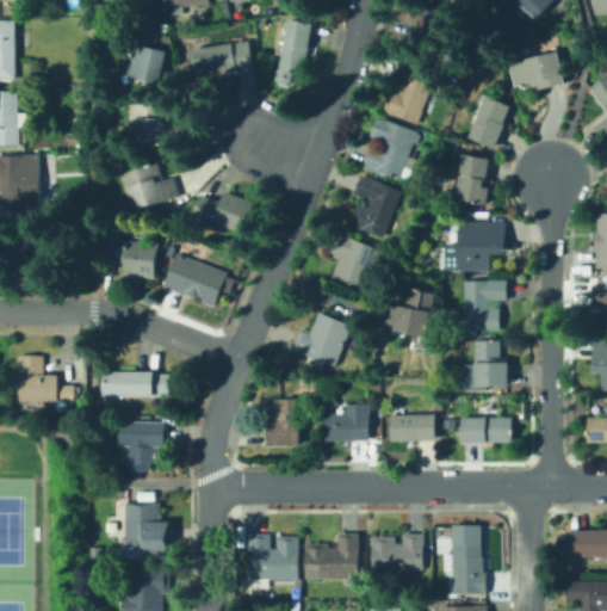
[(555,0),(538,19),(528,11),(522,18),(503,0),(555,0)]
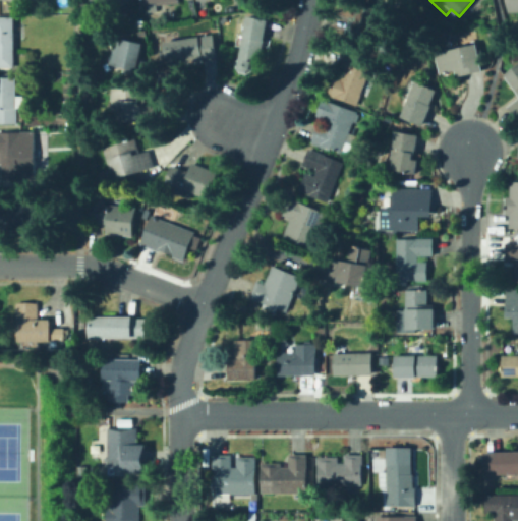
[(517,0),(517,13),(507,13),(507,0),(517,0)]
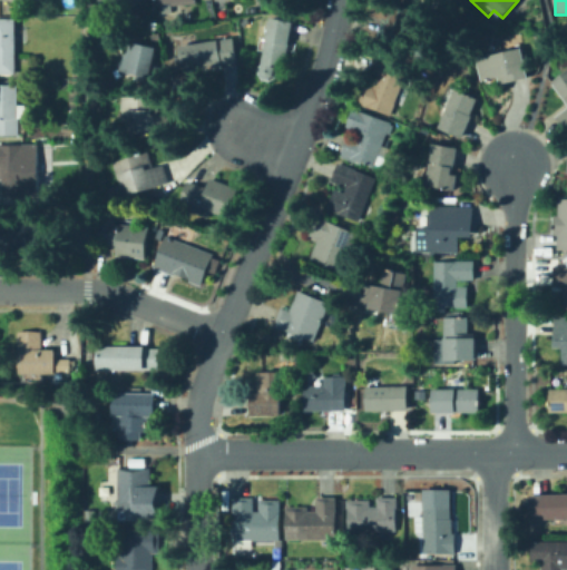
[(424,15),(414,48),(377,36),(382,18),(388,19),(392,5),(424,15)]
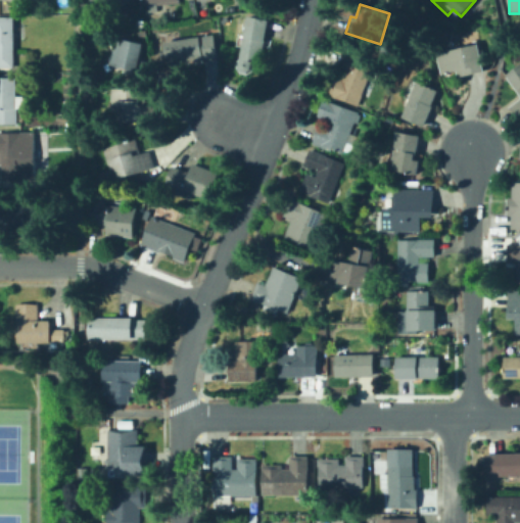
[(487,12),(479,13),(478,6),(487,5),(487,12)]
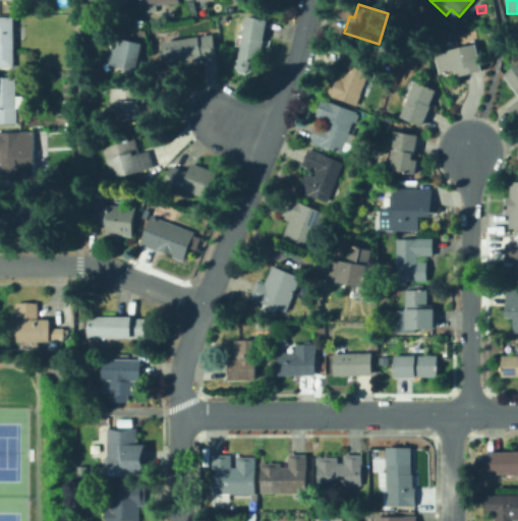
[(262,40),(257,62),(254,62),(252,69),(250,68),(249,71),(243,74),(236,72),(232,66),(234,60),(236,58),(244,15),(265,19),(261,39),(262,40)]
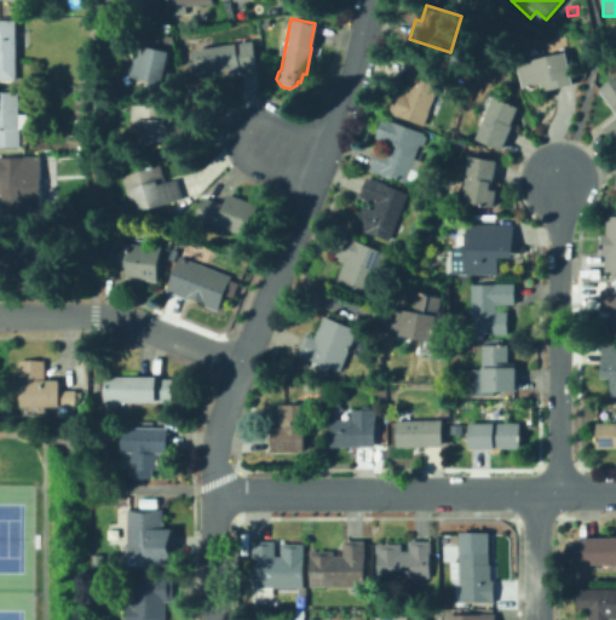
[(0,21),(13,21),(15,80),(0,80),(0,21)]
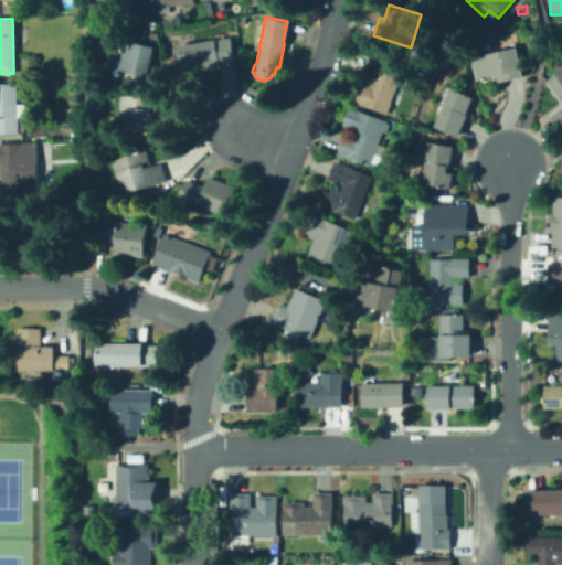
[(219,68),(176,75),(172,45),(230,38),(233,63),(218,65),(219,68)]
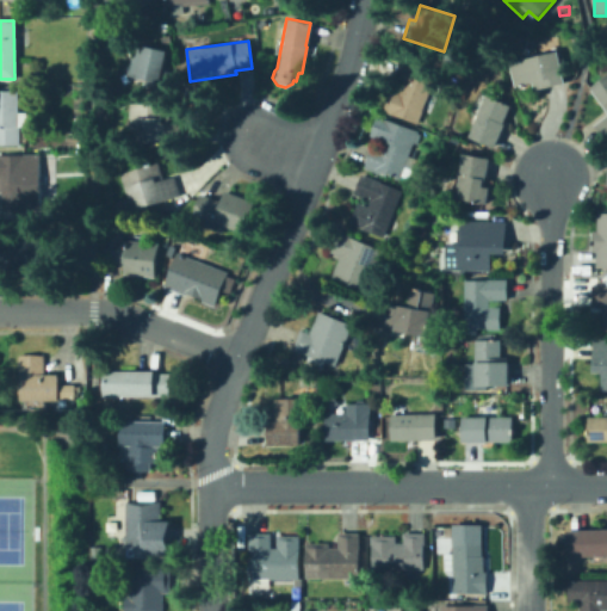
[(130,45),(142,48),(143,45),(165,50),(156,84),(123,75),(130,45)]
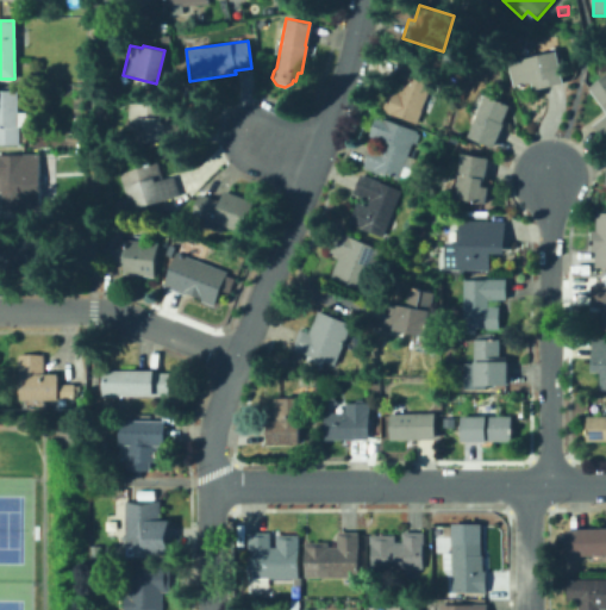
[(557,51),(563,83),(532,91),(531,83),(513,87),(507,62),(557,51)]
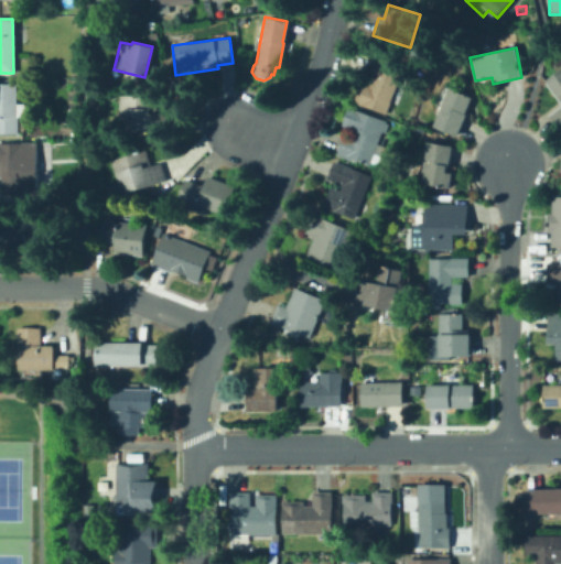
[(402,72),(389,102),(391,104),(387,115),(364,105),(363,107),(353,102),(360,83),(367,85),(370,78),(362,74),(369,57),(402,72)]
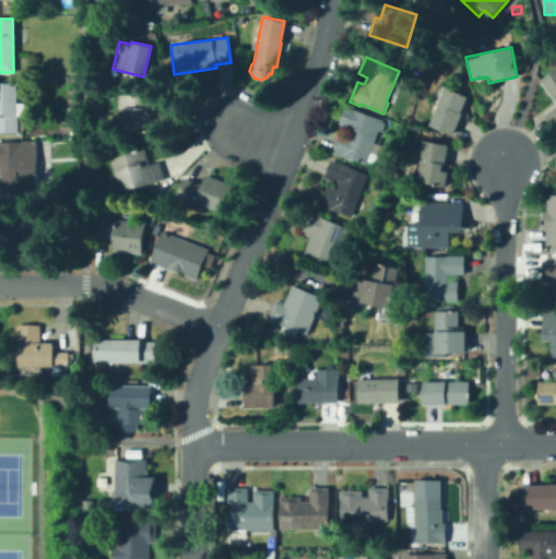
[(555,70),(555,130),(555,131),(543,115),(555,105),(539,83),(555,70)]
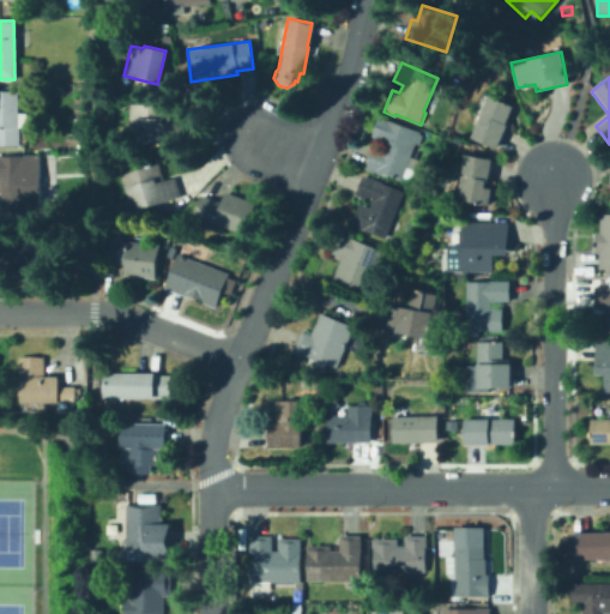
[(24,113),(25,127),(17,127),(17,146),(0,146),(0,91),(17,91),(17,113),(24,113)]
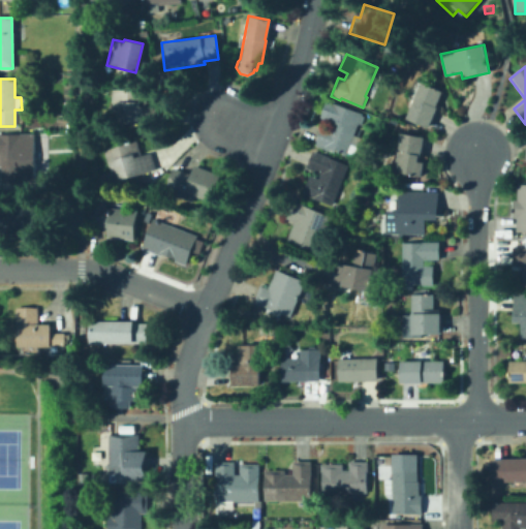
[(437,107),(429,128),(405,119),(421,83),(441,91),(435,106),(437,107)]
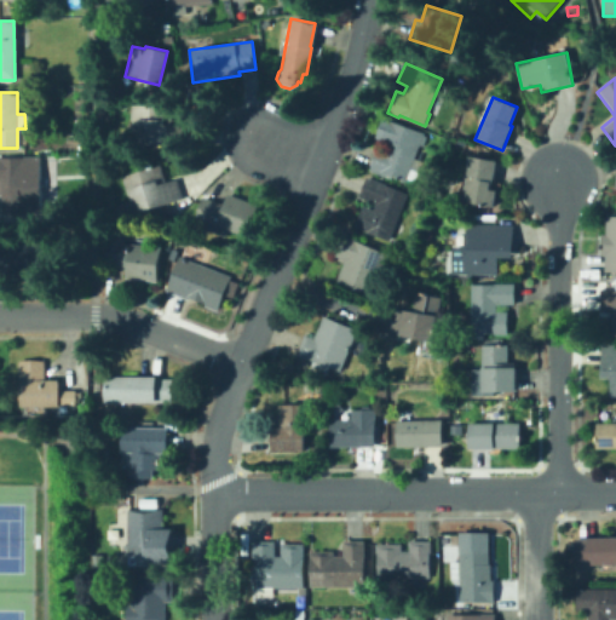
[(168,105),(170,149),(138,149),(138,130),(130,130),(131,105),(168,105)]
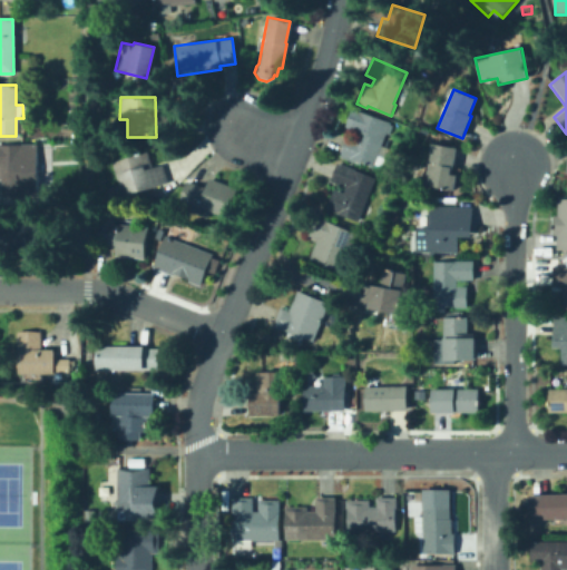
[(385,135),(378,153),(384,155),(380,168),(373,166),(353,159),(352,163),(339,157),(346,137),(354,140),(358,131),(344,127),(351,108),(390,123),(385,135)]
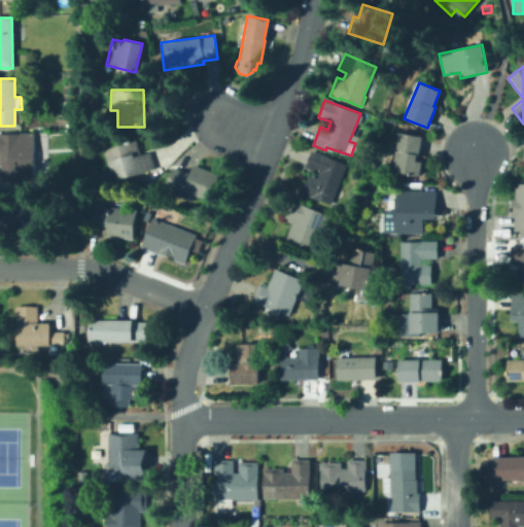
[(422,137),(418,156),(416,156),(415,161),(422,163),(419,177),(392,172),(394,162),(391,161),(393,151),(394,151),(397,133),(422,137)]
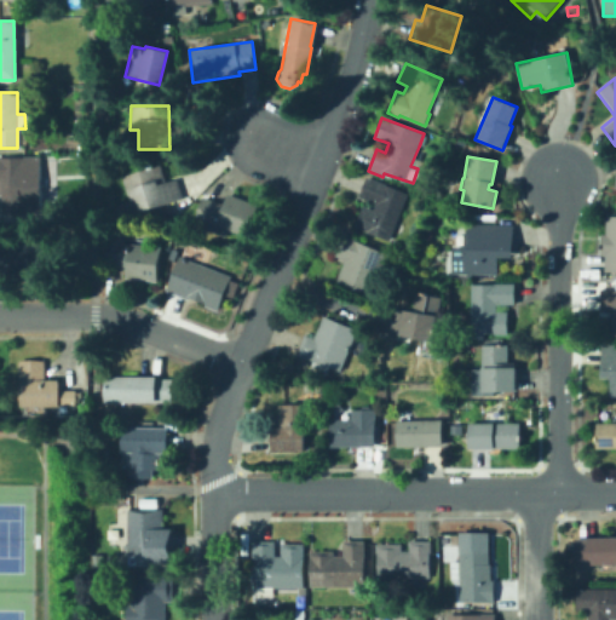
[(24,159),(24,214),(0,214),(0,159),(24,159)]
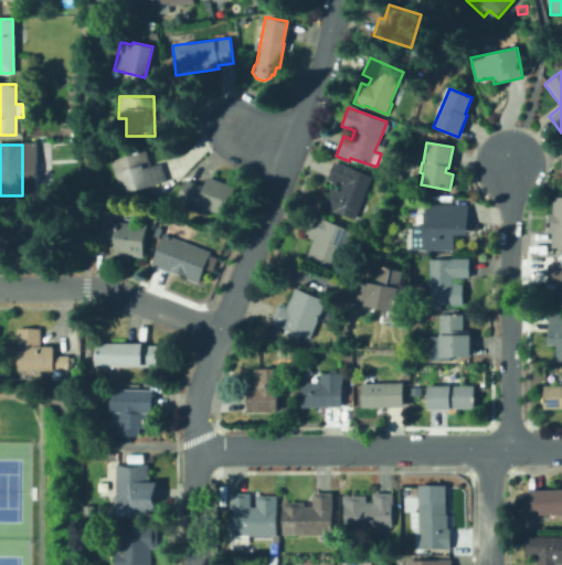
[(145,150),(150,167),(160,163),(166,181),(127,193),(126,192),(120,193),(118,184),(117,184),(109,161),(145,150)]
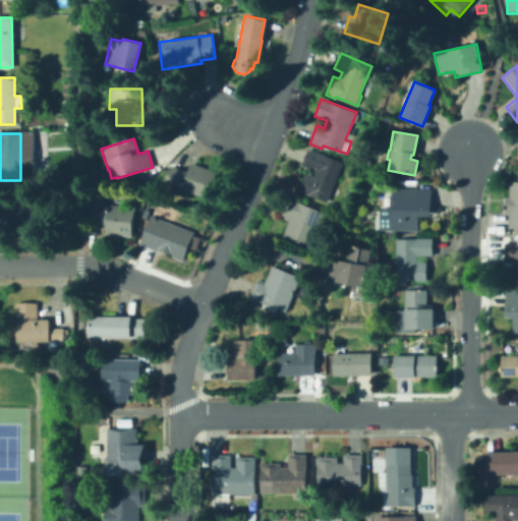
[(342,163),(327,204),(297,191),(304,173),(313,176),(315,171),(300,166),(307,150),(342,163)]
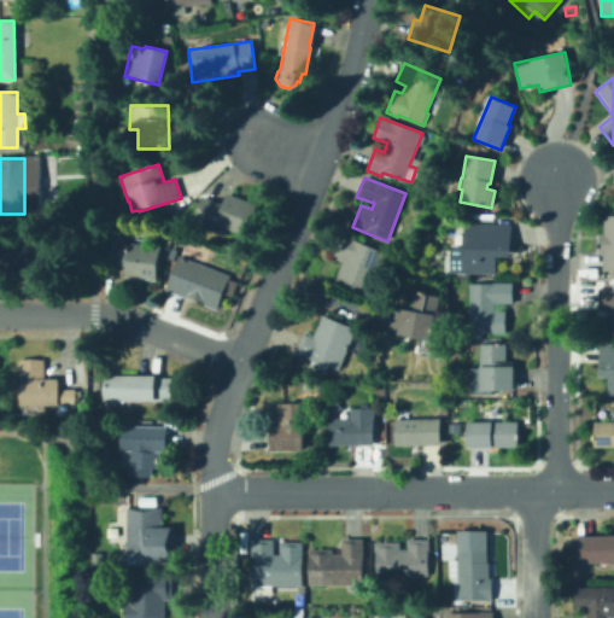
[(224,193),(256,205),(244,237),(193,217),(202,197),(221,204),(224,193)]
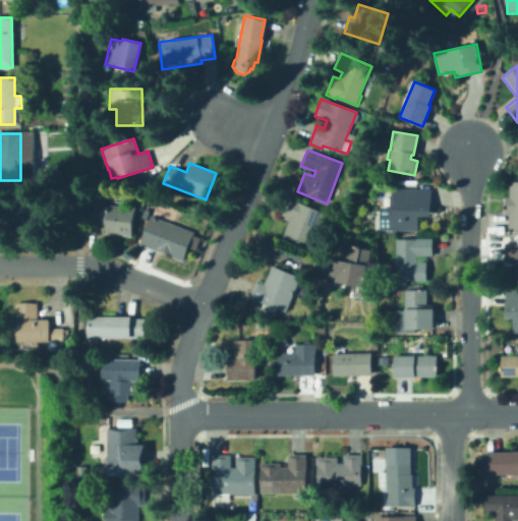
[(517,181),(517,228),(507,228),(507,214),(503,214),(504,196),(507,196),(507,181),(517,181)]
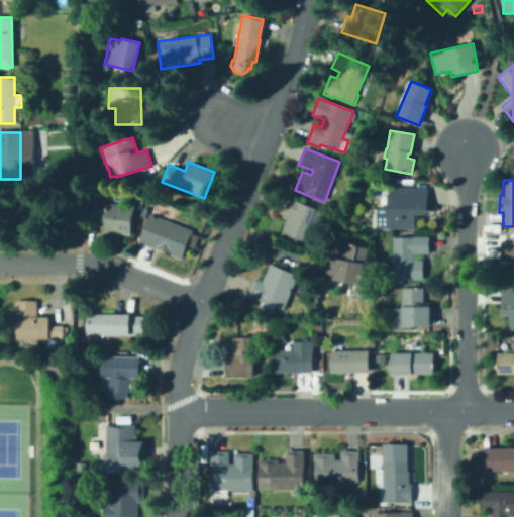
[(100,184),(97,202),(132,207),(129,234),(103,231),(104,222),(86,219),(89,201),(85,200),(89,181),(100,184)]
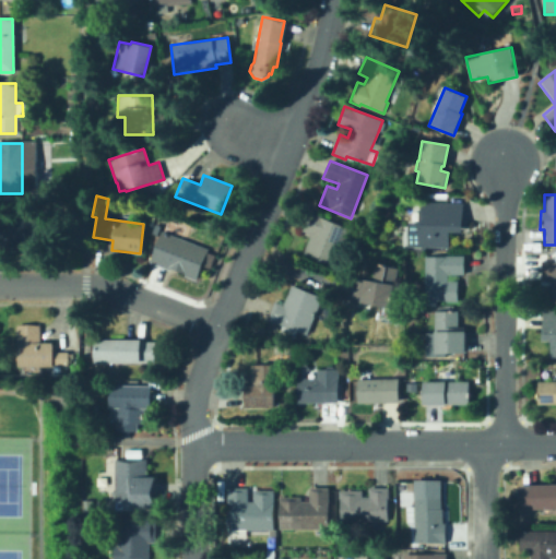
[(462,203),(461,233),(448,232),(448,249),(405,248),(406,223),(416,224),(417,202),(462,203)]
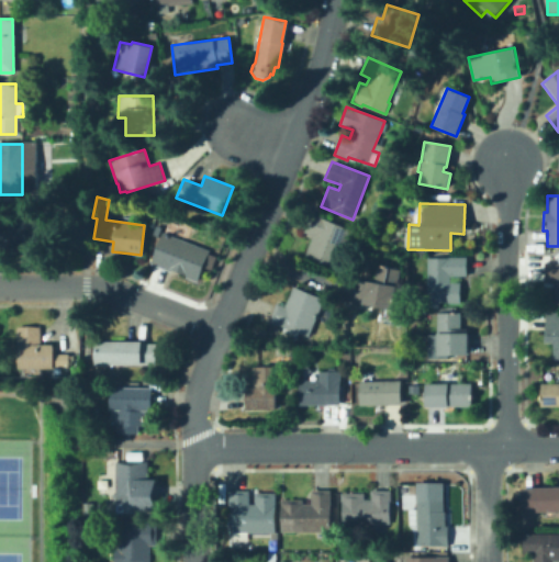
[(350,229),(335,269),(303,256),(312,236),(302,233),(311,213),(350,229)]
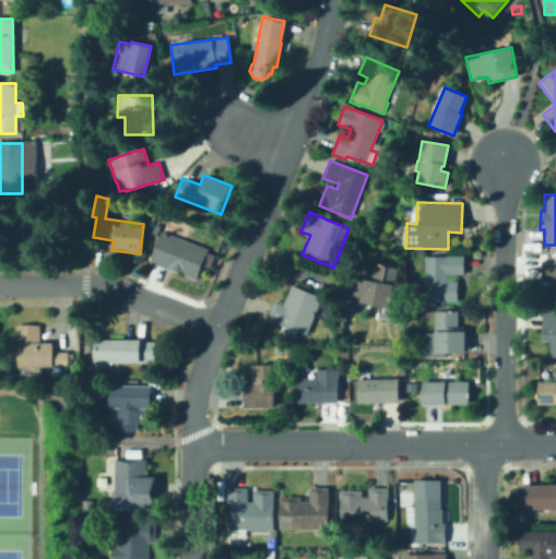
[(51,247),(0,248),(0,215),(50,214),(51,247)]
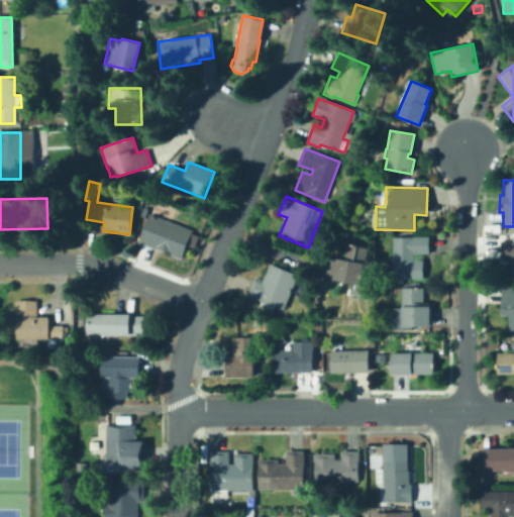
[(192,231),(181,260),(137,242),(148,214),(192,231)]
